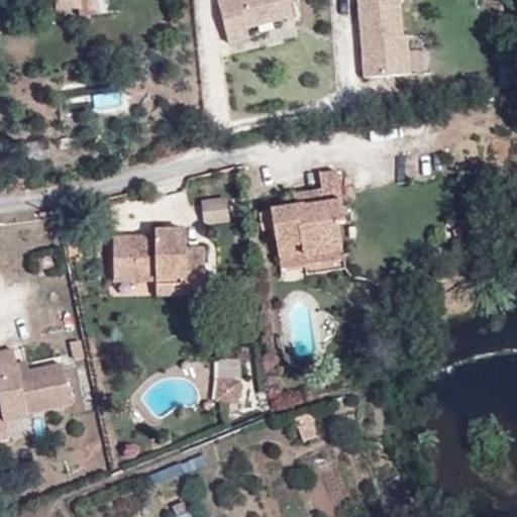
[(81,0),(56,0),(57,9),(80,7),(82,7),(81,0)]
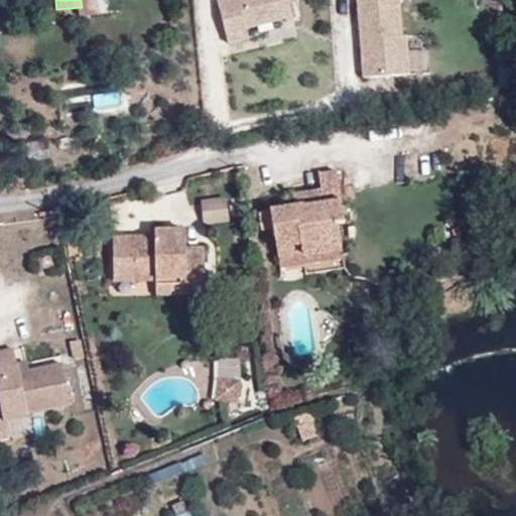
[(81,0),(82,7),(80,7),(81,14),(100,12),(98,0),(81,0)]
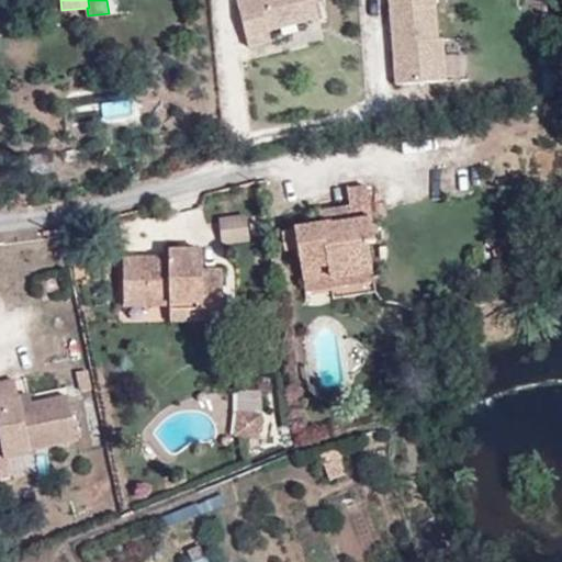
[(266,0),(248,0),(236,3),(247,49),(270,44),(267,33),(317,21),(312,0),(273,0),(274,0),(267,2),(266,0)]
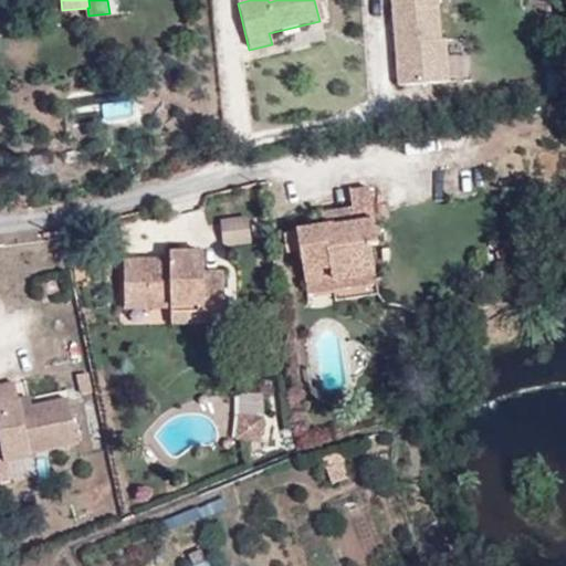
[(398,61),(400,86),(449,81),(444,39),(440,40),(437,4),(392,10),(397,53),(404,52),(405,61),(398,61)]
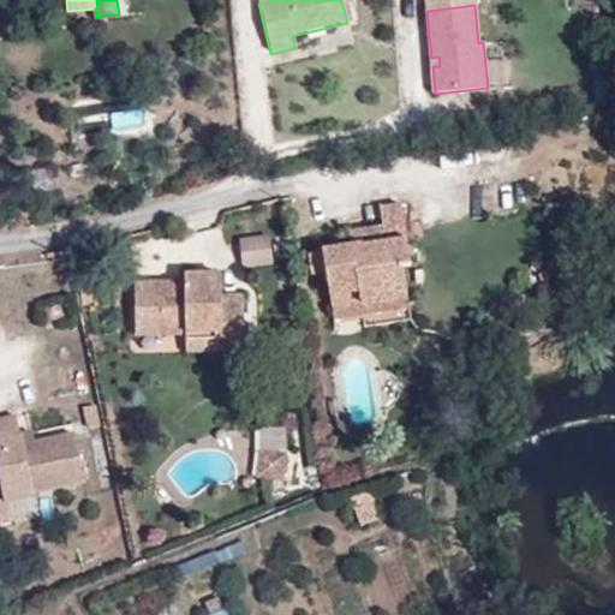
[(380,208),(382,225),(384,238),(359,243),(322,249),(323,251),(327,273),(330,296),(358,291),(360,304),(406,296),(401,267),(411,264),(399,204),(380,208)]
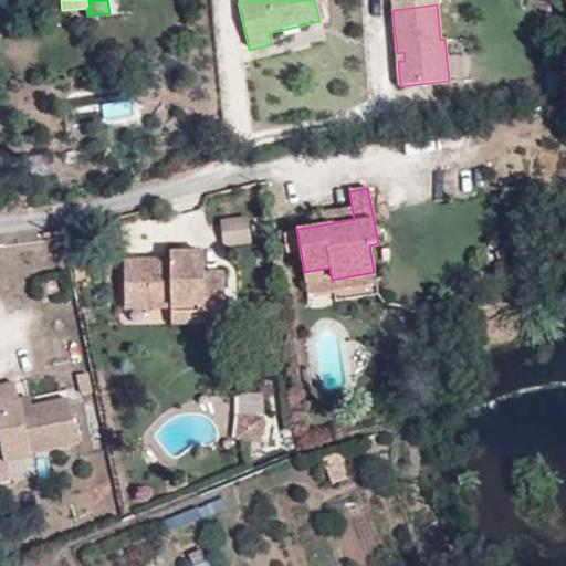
[(354,219),(352,207),(328,211),(331,223),(354,219)]
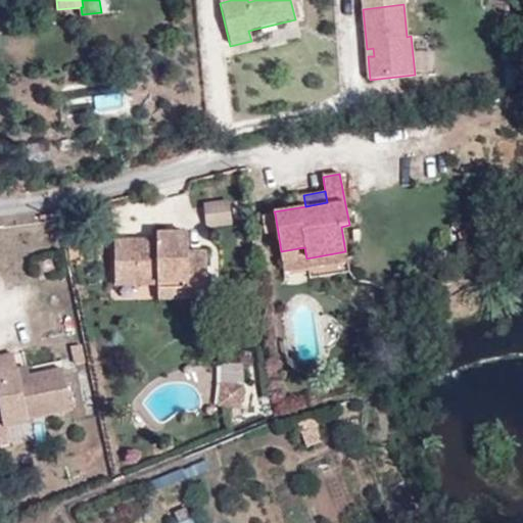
[(233,224),(230,204),(207,207),(209,227),(233,224)]
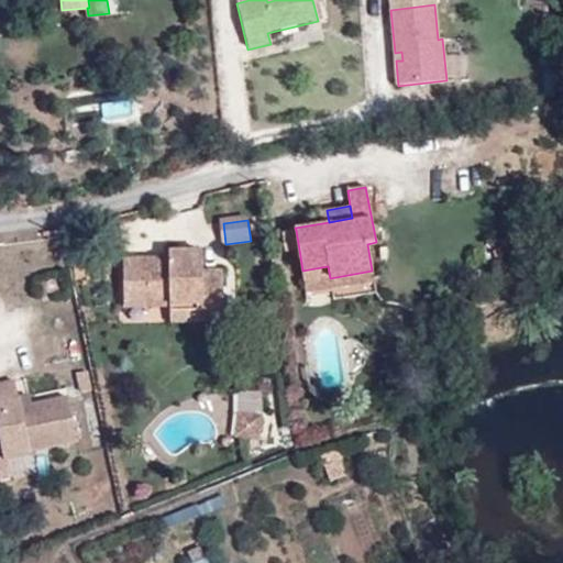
[(299,250),(296,230),(282,233),(285,252),(299,250)]
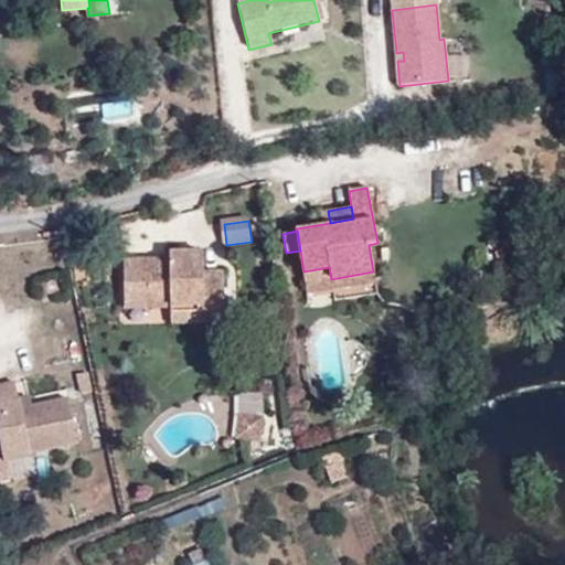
[(125,310),(147,309),(147,302),(170,302),(171,308),(223,306),(222,270),(204,270),(203,251),(169,252),(169,257),(124,259),(125,310)]
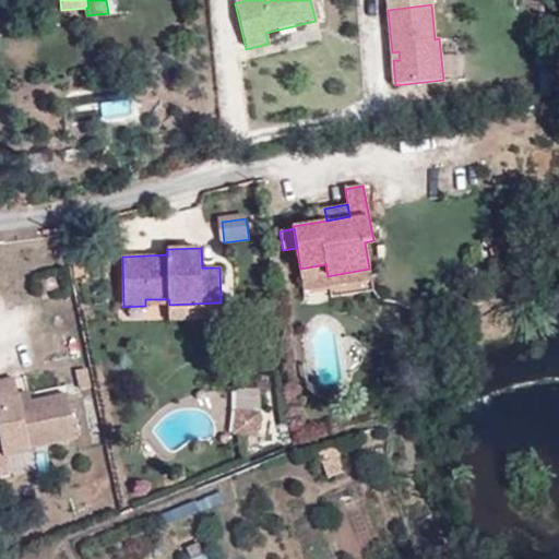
[(371,280),(369,269),(328,276),(325,264),(300,269),(305,293),(371,280)]
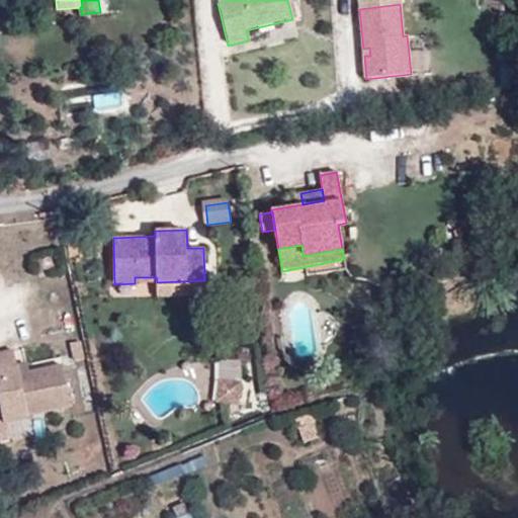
[(205,297),(204,280),(157,282),(158,298),(205,297)]
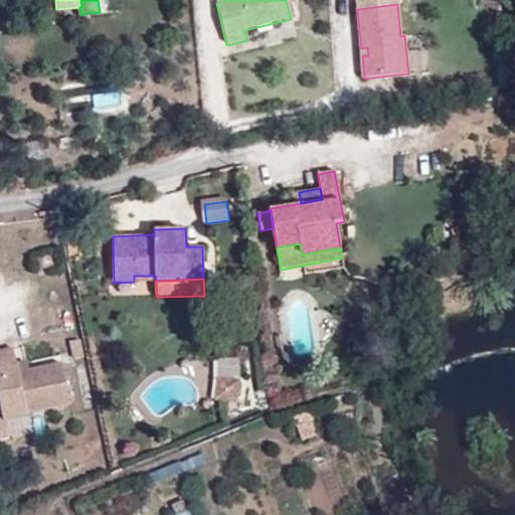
[(19,375),(16,362),(13,347),(0,350),(0,401),(2,409),(25,404),(27,415),(70,405),(61,362),(28,370),(29,373),(19,375)]
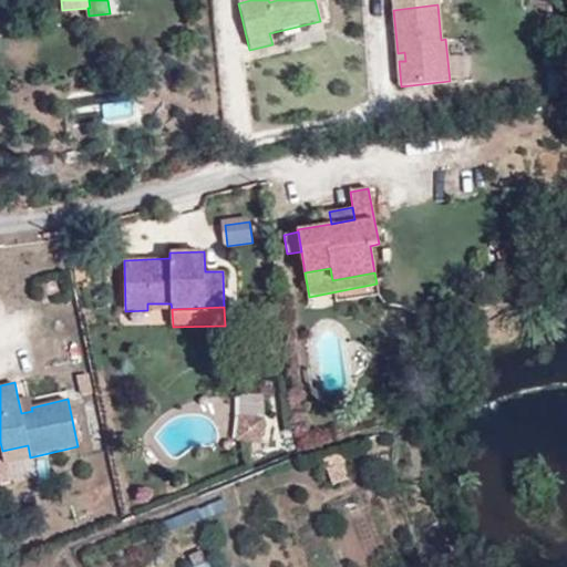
[(239,415),(264,416),(264,394),(240,395),(239,415)]
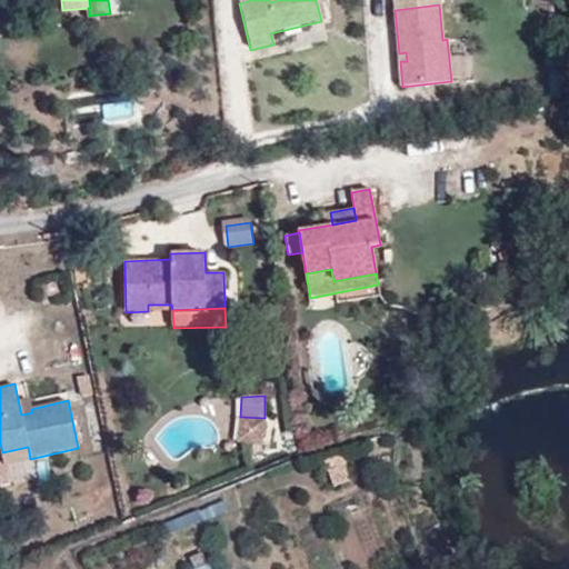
[(28,398),(18,400),(21,415),(32,412),(31,409),(28,398)]
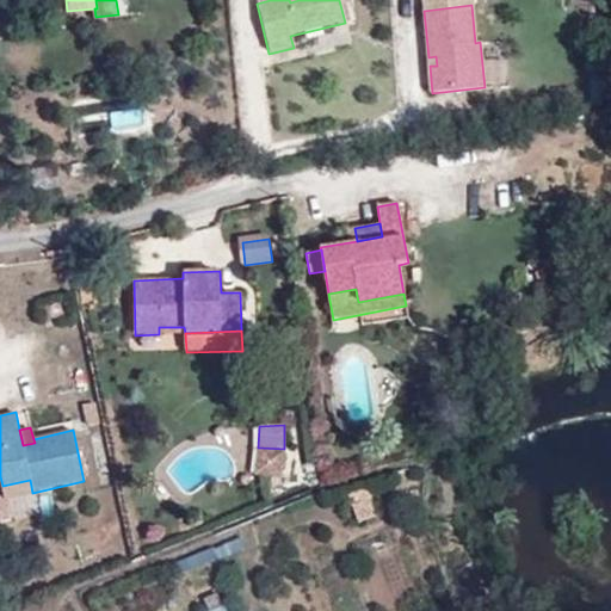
[(281,477),(284,449),(258,448),(254,476),(281,477)]
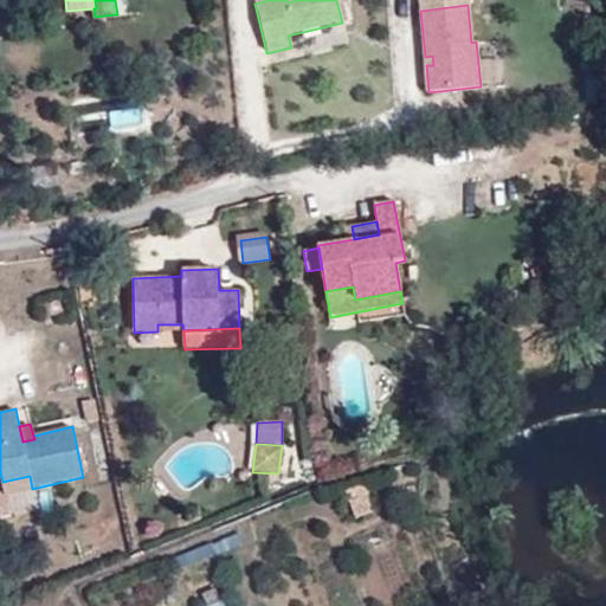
[(30,476),(2,482),(5,495),(32,489),(30,476)]
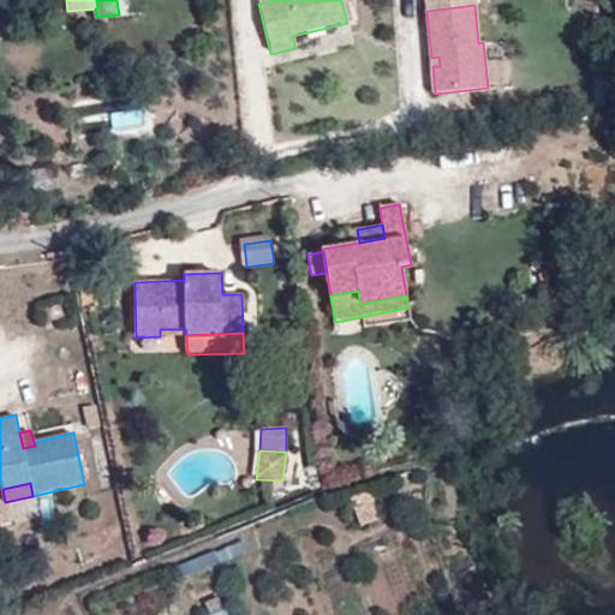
[(378,519),(369,490),(350,497),(360,526),(378,519)]
